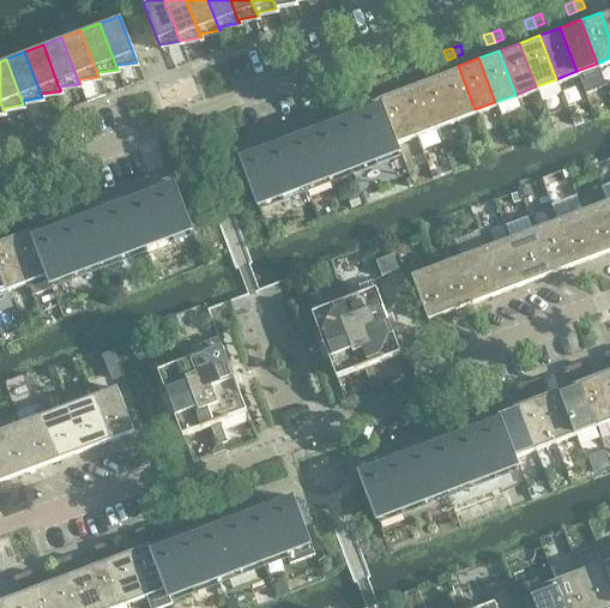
[(423,68),(420,60),(411,62),(415,72),(423,68)]
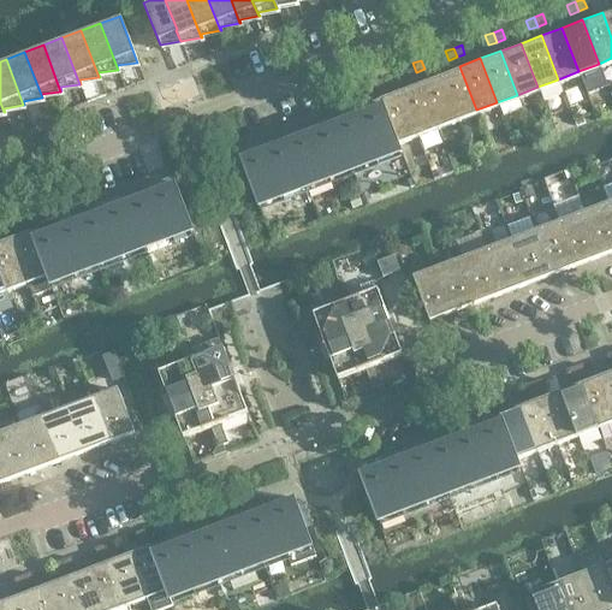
[(416,72),(413,63),(404,66),(408,76),(416,72)]
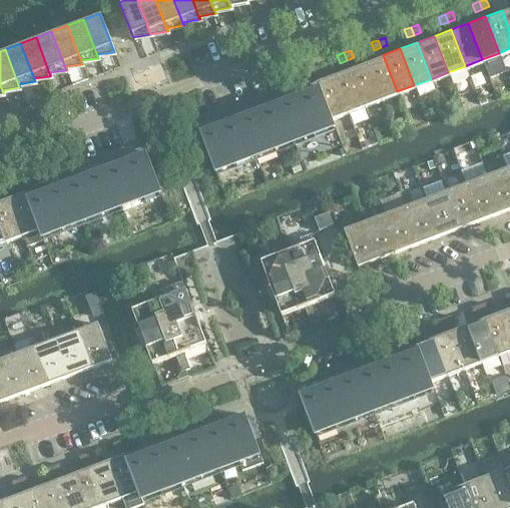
[(397,91),(383,55),(366,61),(380,98),(397,91)]
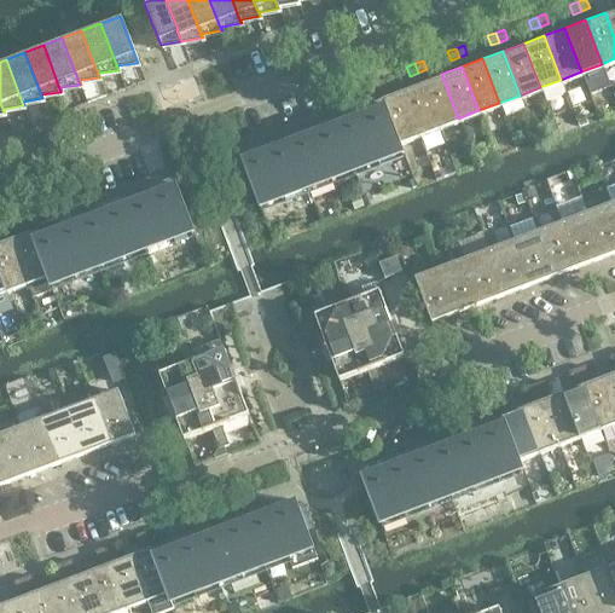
[(458,119),(441,74),(422,81),(437,126),(458,119)]
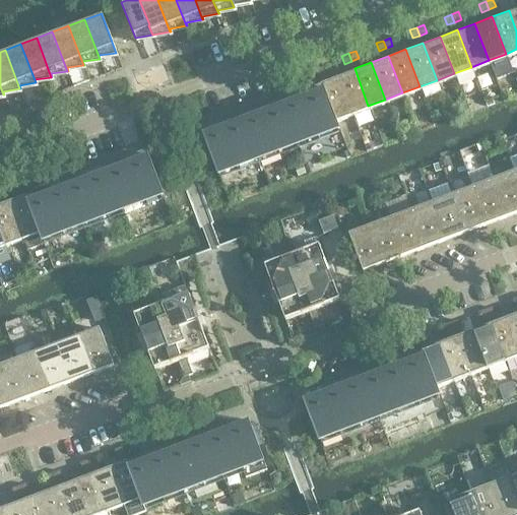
[(324,71),(321,63),(314,66),(317,74),(324,71)]
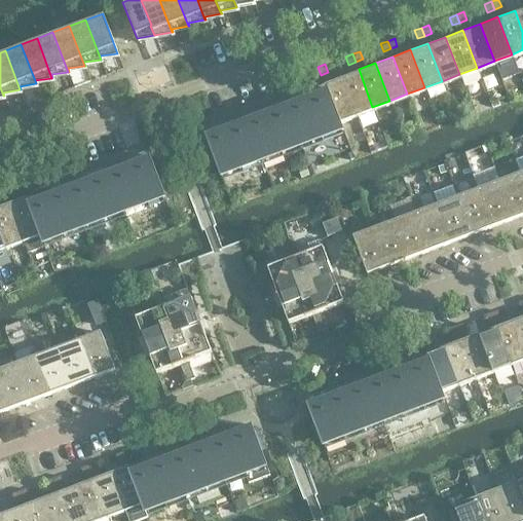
[(372,107),(359,69),(341,76),(356,113),(372,107)]
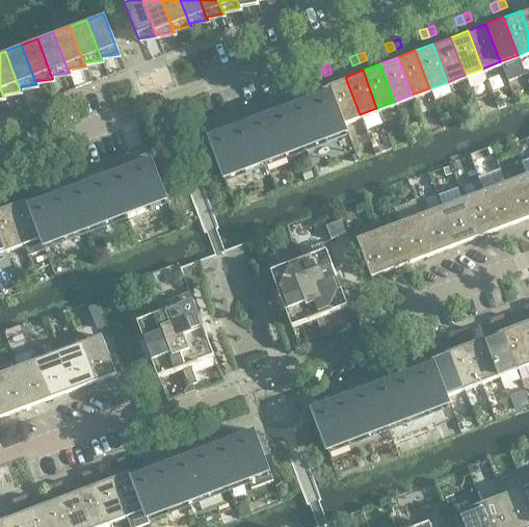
[(360,114),(345,77),(327,83),(342,122),(343,121),(360,114)]
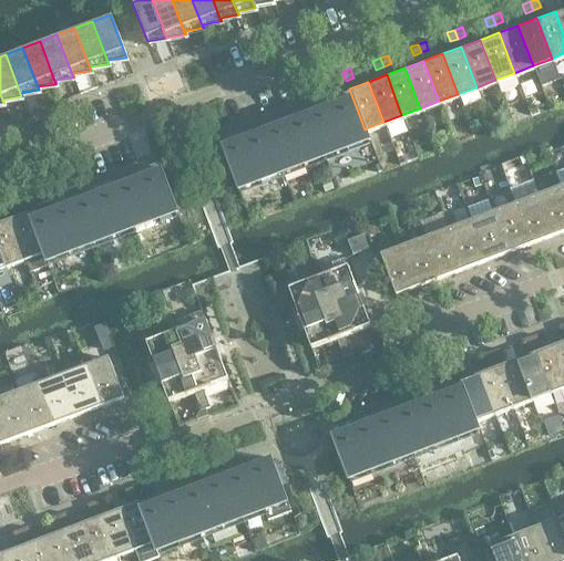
[(365,130),(349,89),(306,105),(324,152),(368,135),(366,128),(365,130)]
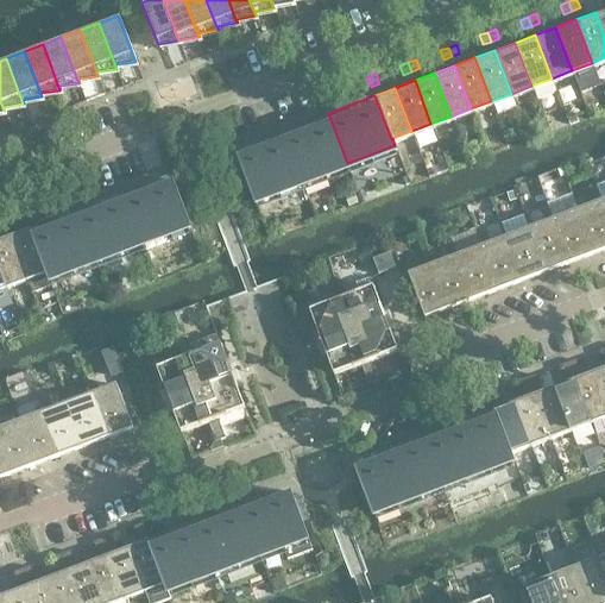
[(347,163),(328,113),(281,131),(300,181),(347,163)]
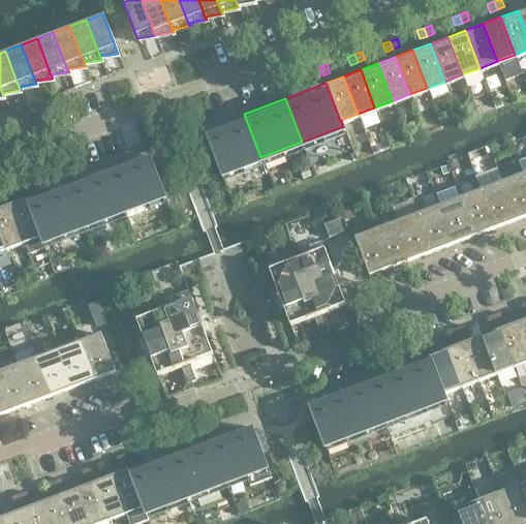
[(260,157),(244,114),(223,121),(225,126),(208,133),(207,133),(206,133),(220,173),(260,157)]
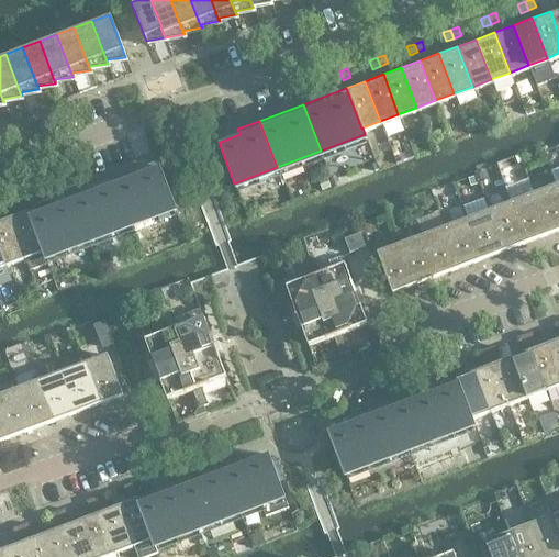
[(174,207),(158,165),(156,165),(157,166),(156,166),(137,173),(135,167),(113,176),(131,223),(174,207)]
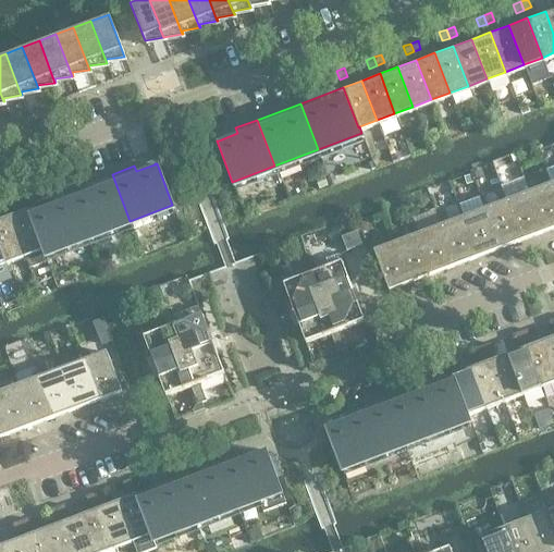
[(130,221),(112,174),(69,191),(86,237),(130,221)]
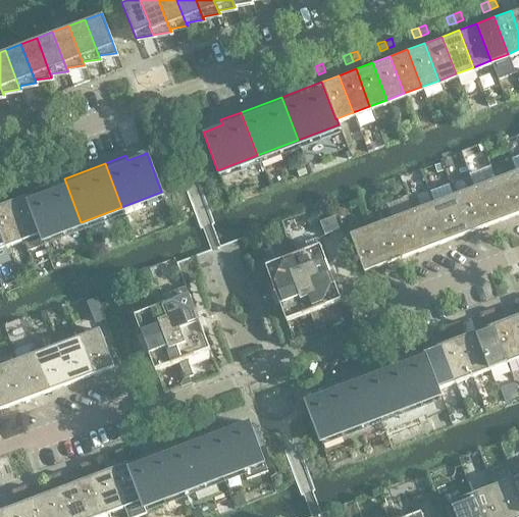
[(518,209),(518,181),(515,168),(494,176),(508,214),(518,209)]
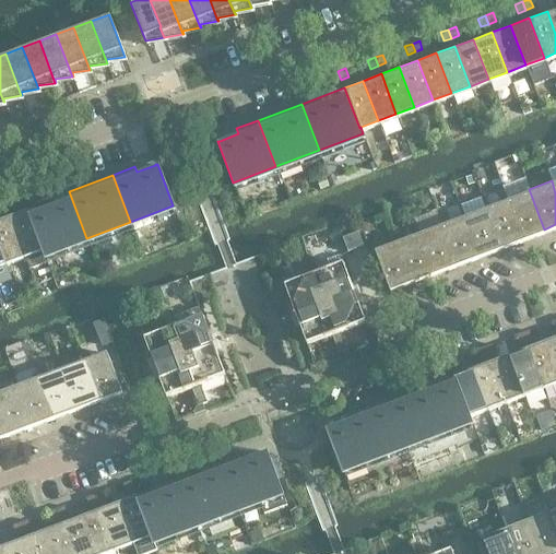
[(544,230),(529,189),(506,198),(521,237),(544,230)]
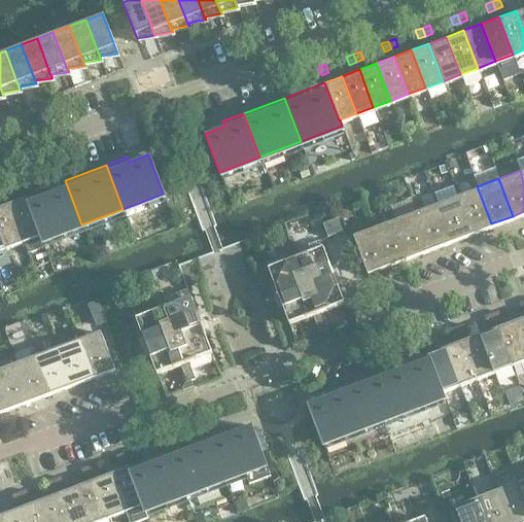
[(23,187),(20,180),(12,182),(15,190),(23,187)]
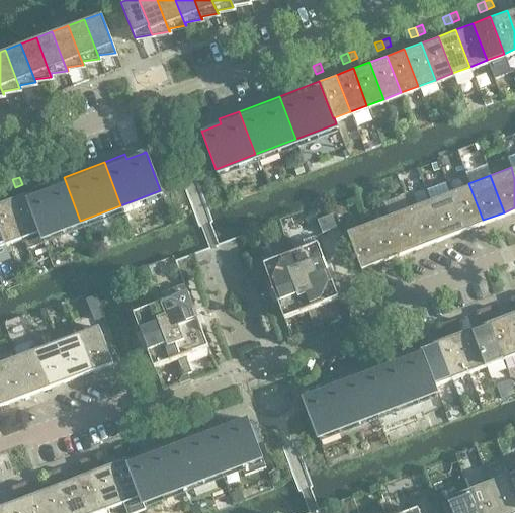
[(80,221),(64,177),(24,192),(38,229),(37,230),(40,236),(80,221)]
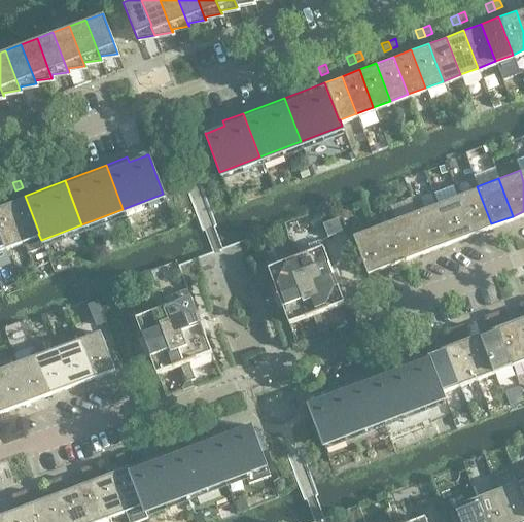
[(491,223),(477,186),(456,194),(470,232),(491,223)]
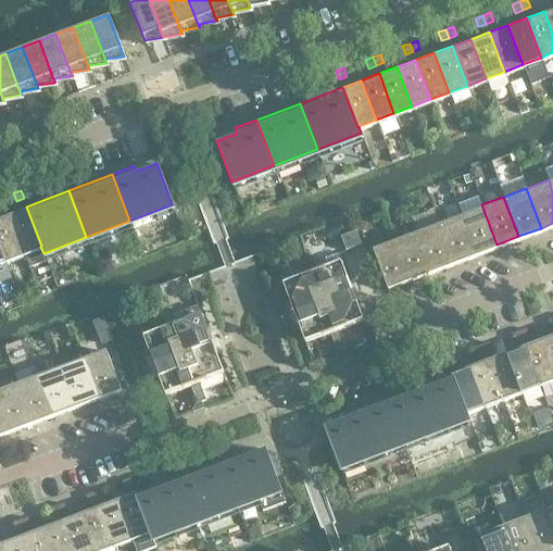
[(497,245),(481,204),(460,213),(475,252),(497,245)]
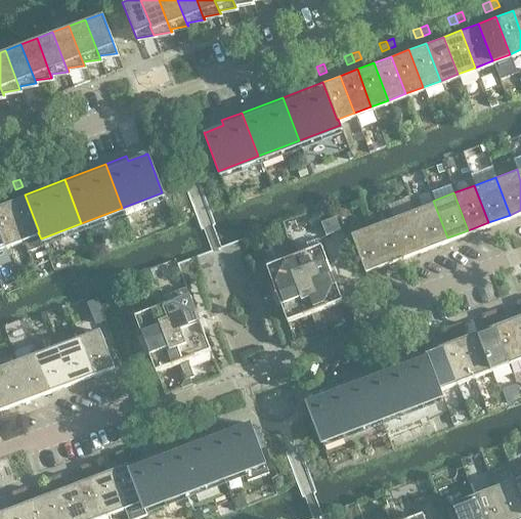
[(39,231),(25,195),(8,201),(22,239),(38,232),(39,231)]
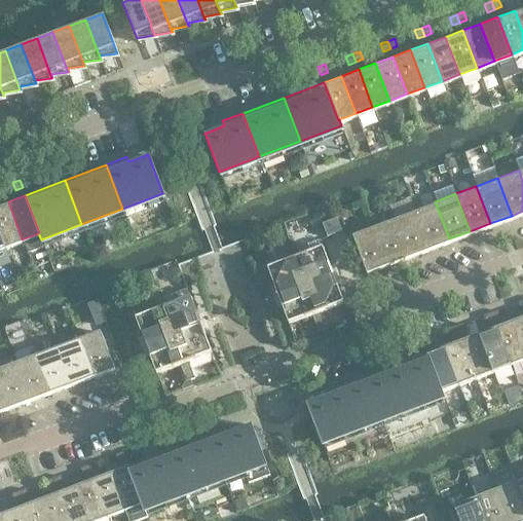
[(22,239),(8,201),(0,205),(0,234),(4,246),(22,239)]
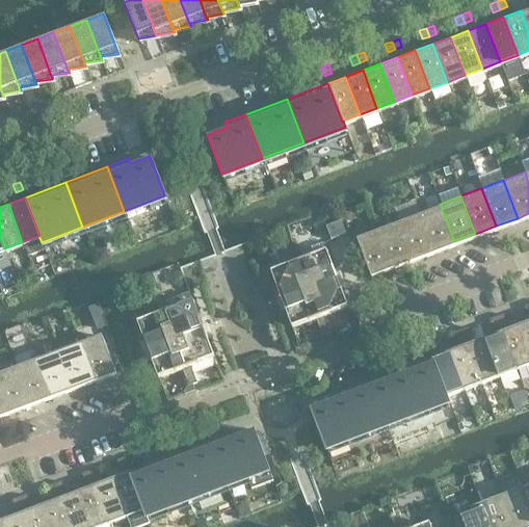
[(454,241),(440,204),(419,212),(433,249),(454,241)]
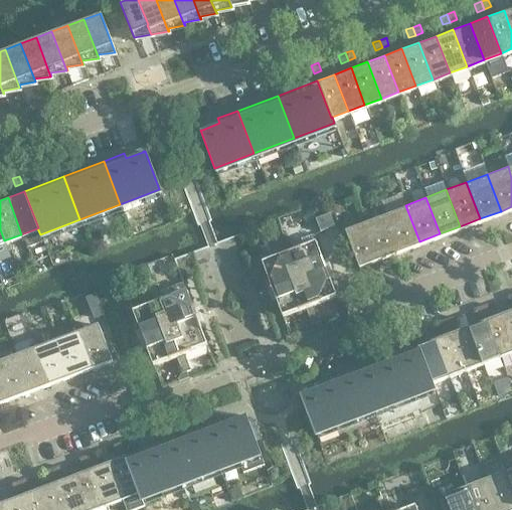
[(419,241),(405,205),(385,212),(398,249),(419,241)]
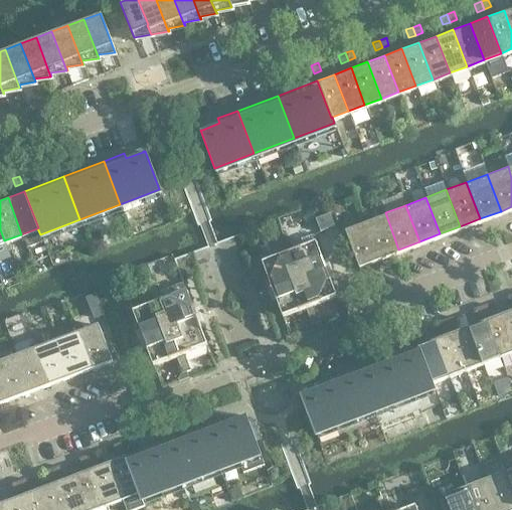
[(333,222),(328,210),(314,215),(319,228),(333,222)]
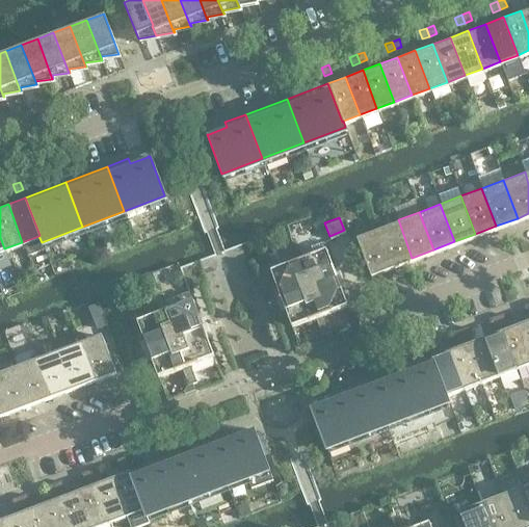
[(412,258),(398,219),(377,228),(391,265),(412,258)]
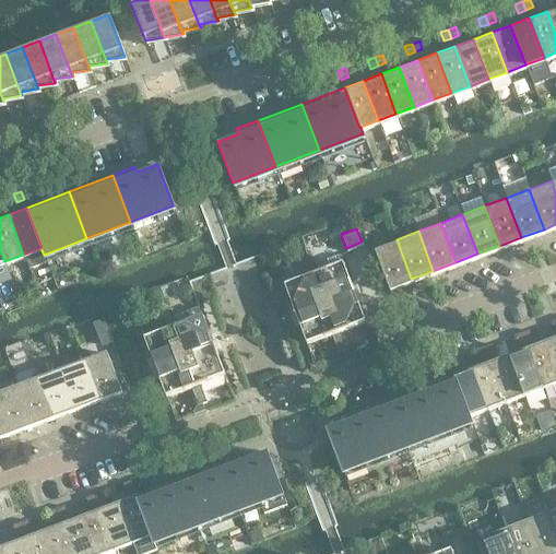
[(411,279),(397,239),(374,248),(389,287),(411,279)]
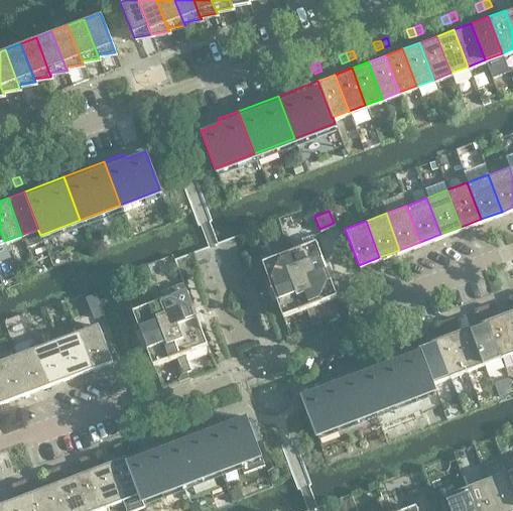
[(289,240),(286,232),(278,235),(281,243),(289,240)]
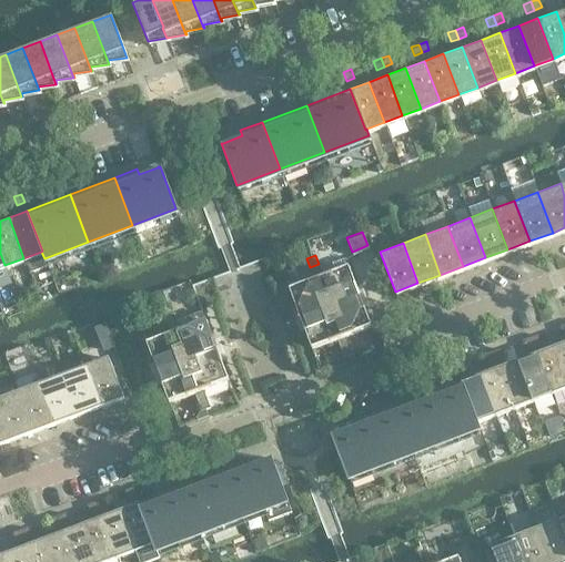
[(322,273),(319,264),(310,267),(313,276),(318,275),(322,273)]
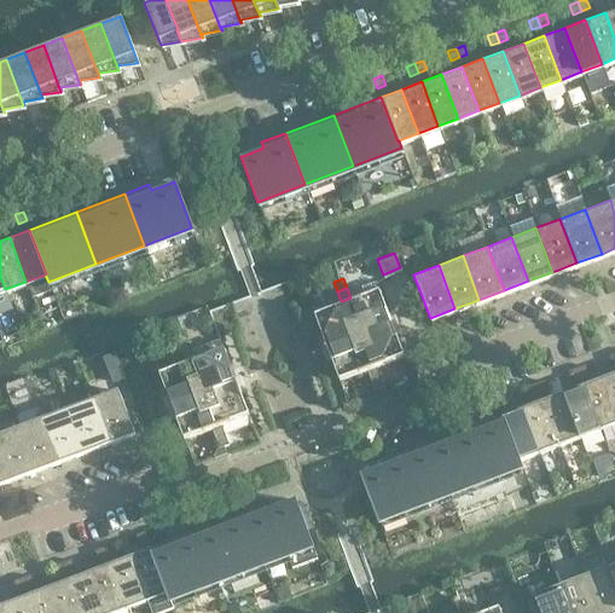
[(378,288),(350,298),(346,300),(352,316),(358,333),(390,321),(378,288)]
